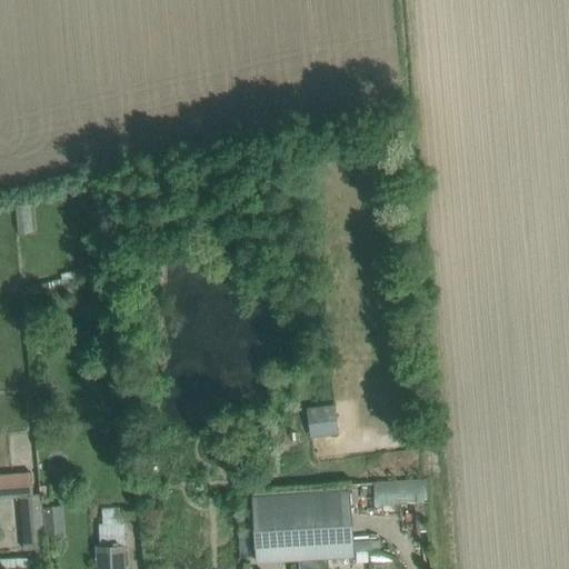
[(308,406),(309,435),(338,433),(337,403),(308,406)]
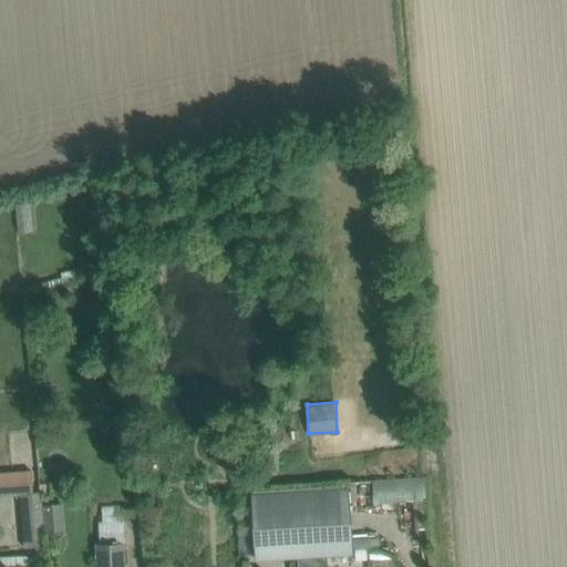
[(23,548),(37,547),(44,546),(41,497),(41,492),(32,493),(31,471),(0,472),(0,496),(20,495),(23,548)]
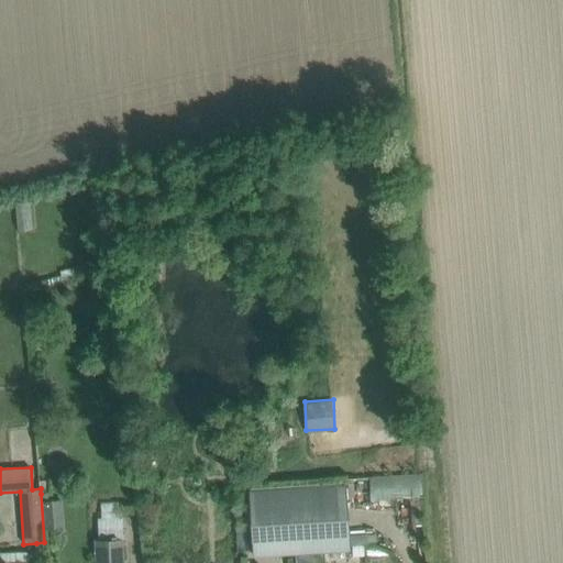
[(373,478),(372,496),(421,497),(422,479),(373,478)]
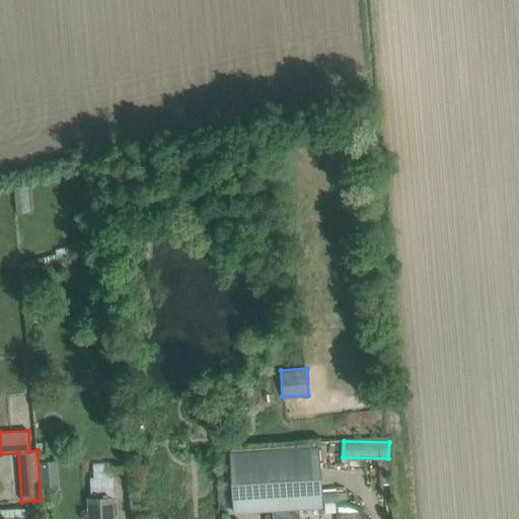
[(235,512),(322,507),(319,452),(231,458),(235,512)]
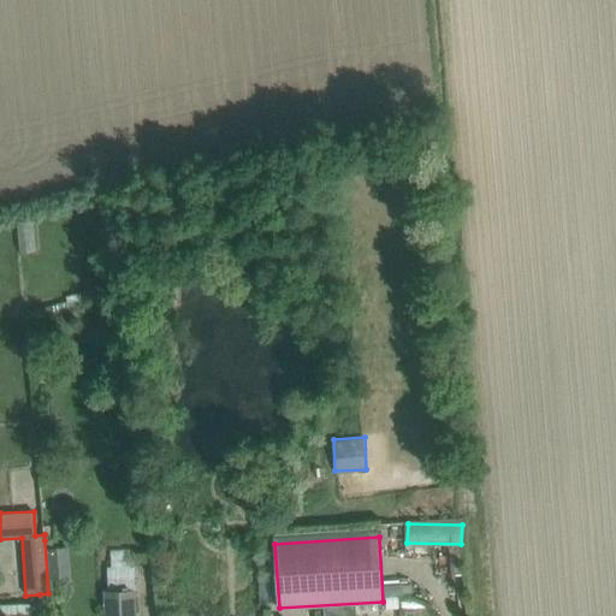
[(108,591),(106,591),(106,615),(135,615),(134,590),(134,567),(131,567),(130,550),(111,551),(112,568),(107,568),(108,591)]
